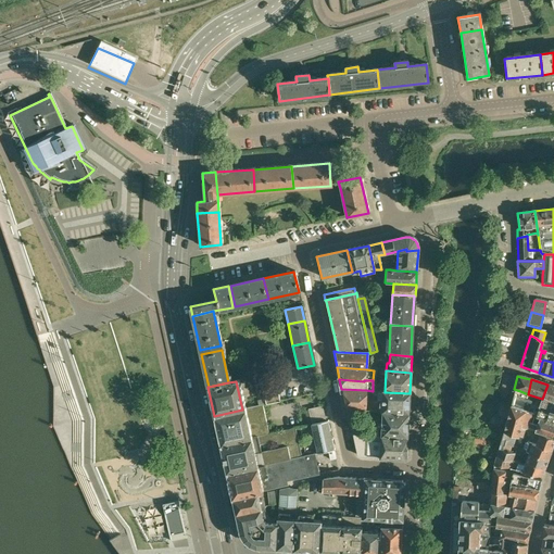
[(553,386),(548,385),(542,399),(553,403),(553,386)]
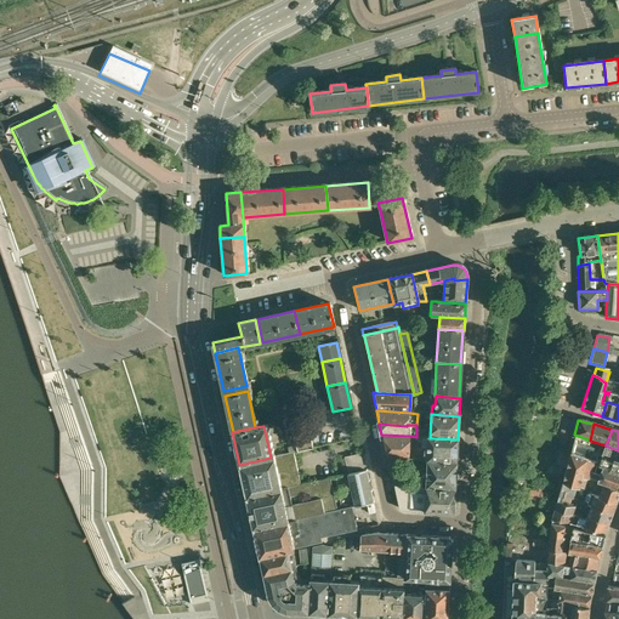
[(409,436),(408,436),(381,435),(386,460),(387,460),(396,460),(408,461),(409,436)]
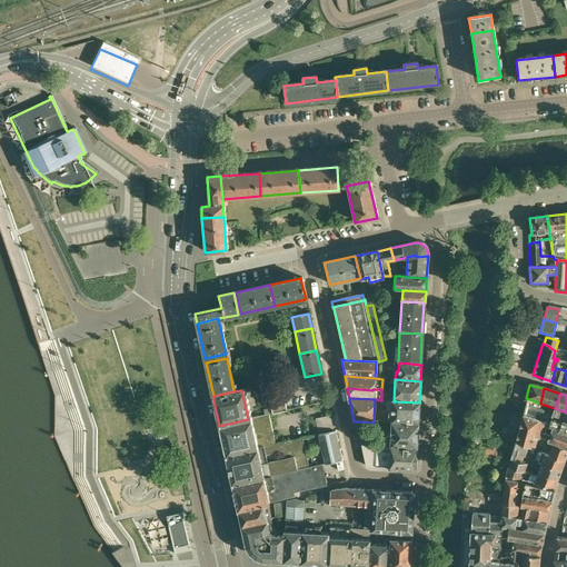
[(526,398),(524,407),(537,411),(538,408),(555,414),(553,420),(559,423),(560,421),(566,423),(566,413),(555,408),(540,404),(533,400),(526,398)]
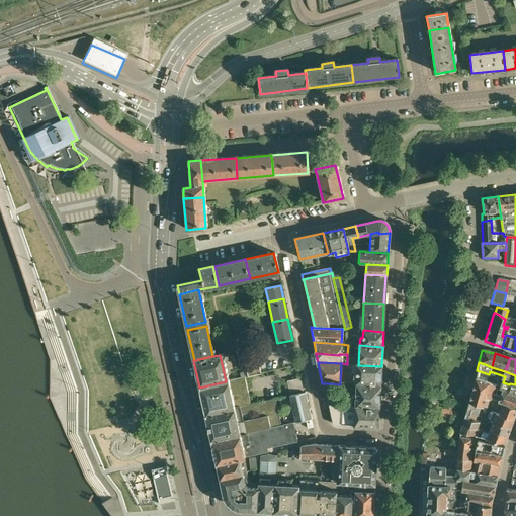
[(256,364),(244,367),(246,374),(246,377),(259,375),(258,372),(256,364)]
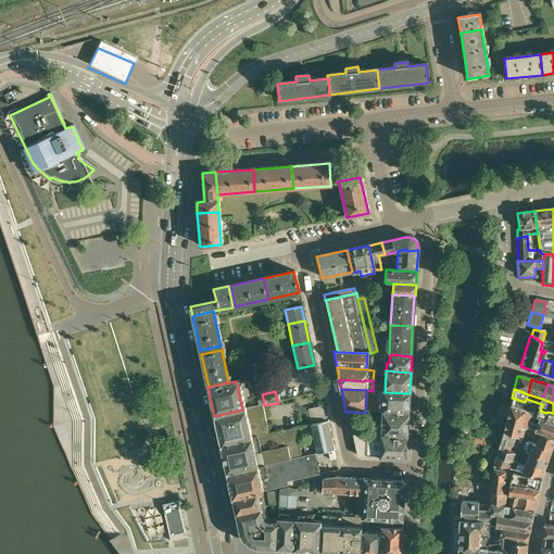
[(385,392),(376,391),(375,402),(381,403),(380,413),(381,413),(381,414),(407,415),(410,393),(385,392)]
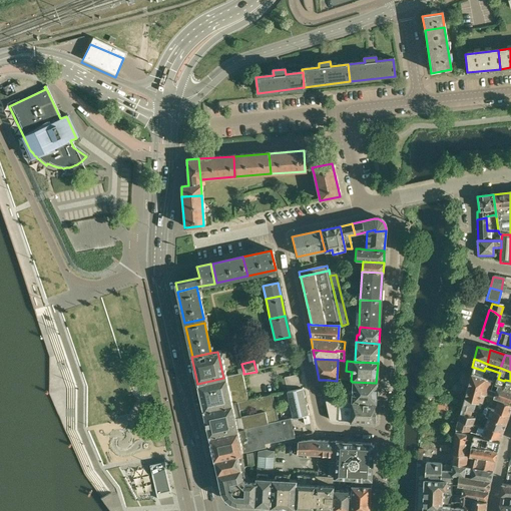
[(274,365),(275,372),(294,369),(293,362),(274,365)]
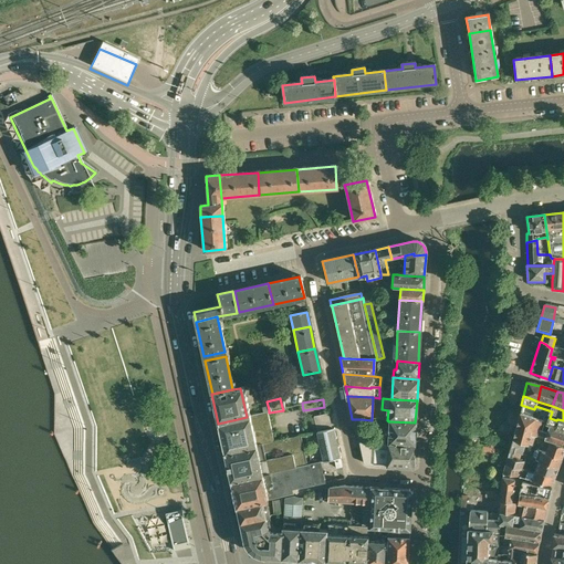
[(519,413),(563,429),(563,420),(557,419),(556,420),(550,418),(543,416),(538,415),(539,410),(534,409),(521,405),(519,413)]
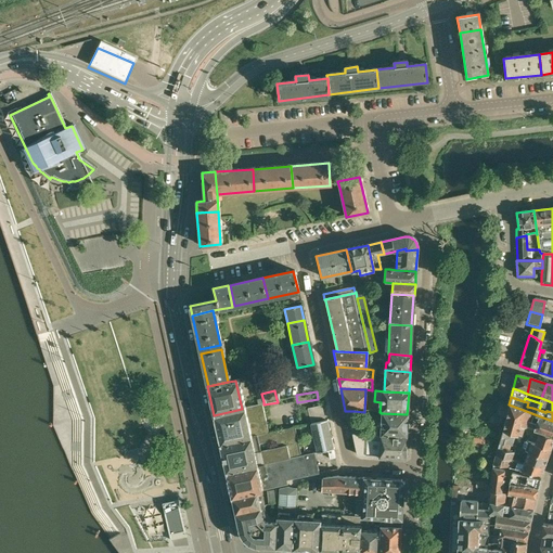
[(538,434),(552,438),(552,421),(509,404),(501,432),(519,438),(522,434),(518,433),(519,427),(538,433),(538,434)]
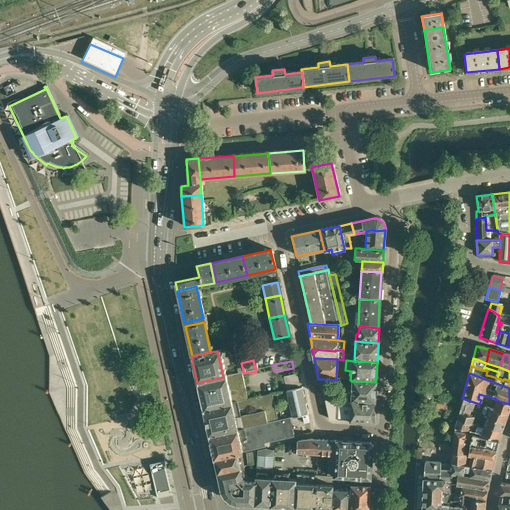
[(223,377),(197,383),(203,410),(246,400),(240,374),(223,378),(223,377)]
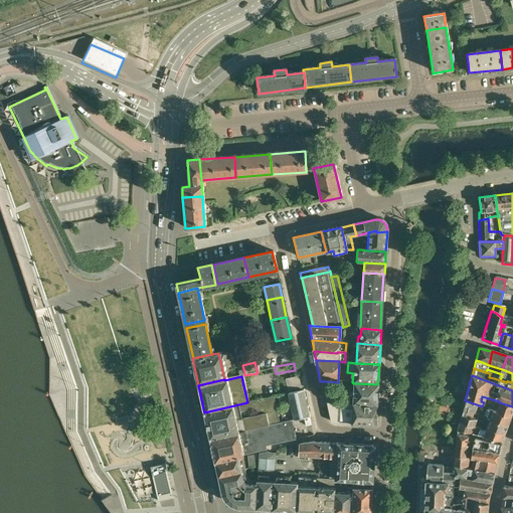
[(300,391),(297,377),(284,380),(288,393),(300,391)]
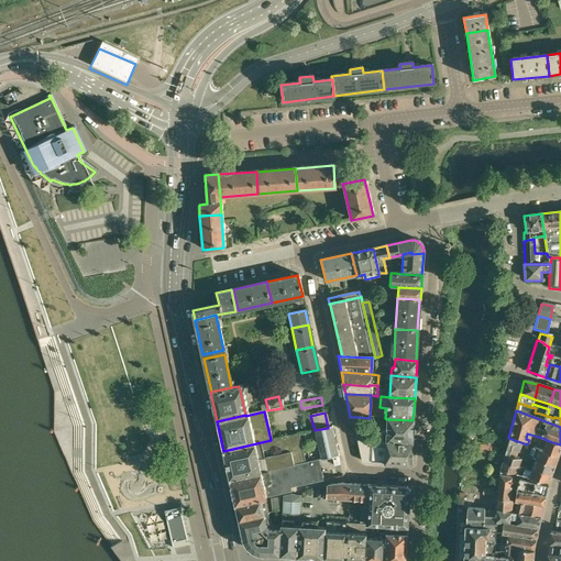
[(386,419),(385,442),(411,444),(413,420),(386,419)]
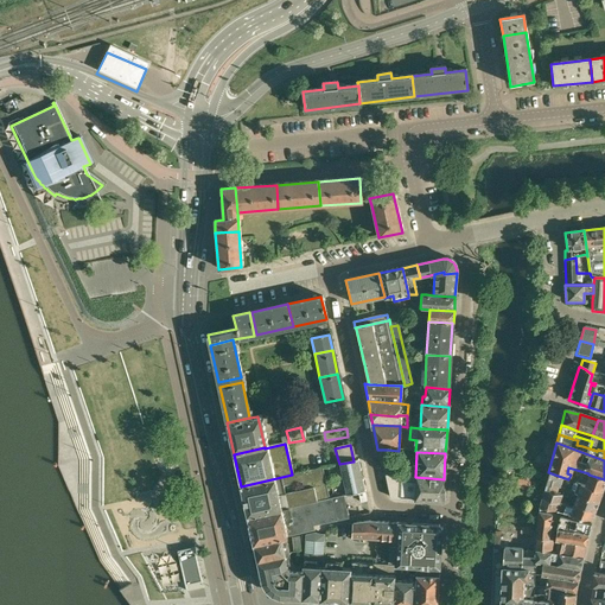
[(383,472),(390,471),(387,456),(380,457),(383,472)]
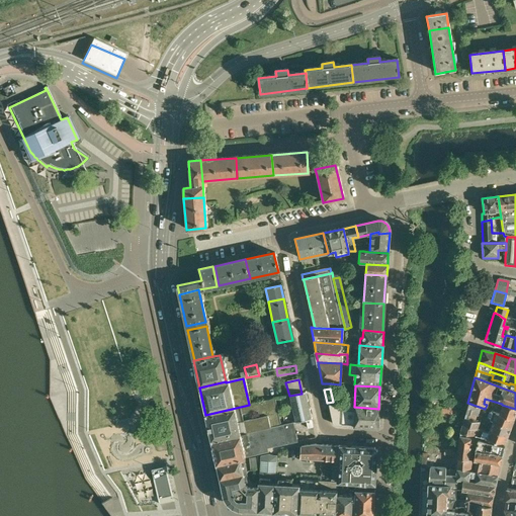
[(302,394),(289,396),(294,423),(305,422),(310,420),(305,393),(302,394)]
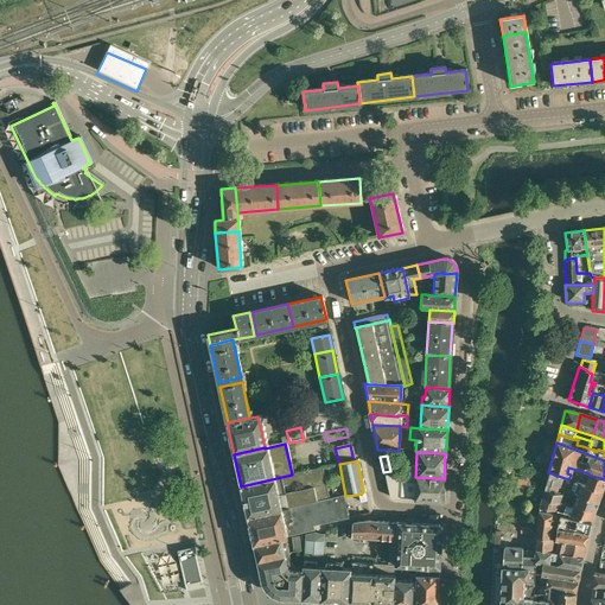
[(342,496),(325,500),(318,470),(292,475),(241,486),(248,517),(343,497),(342,496)]
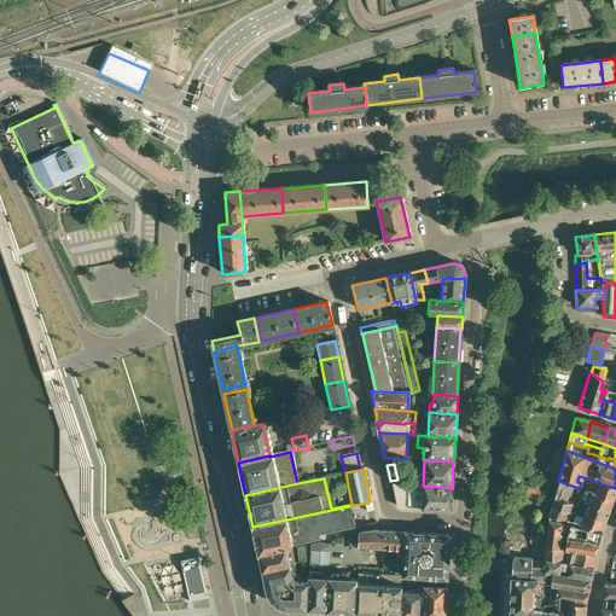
[(558,481),(557,488),(570,492),(573,486),(564,482),(558,481)]
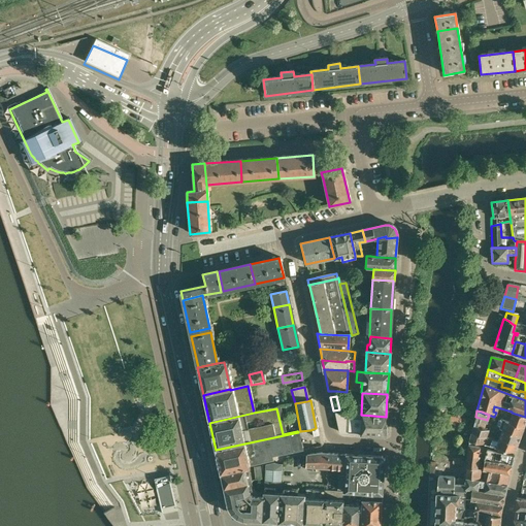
[(361,415),(333,413),(337,431),(338,432),(338,433),(340,434),(342,434),(385,437),(386,417),(361,415)]
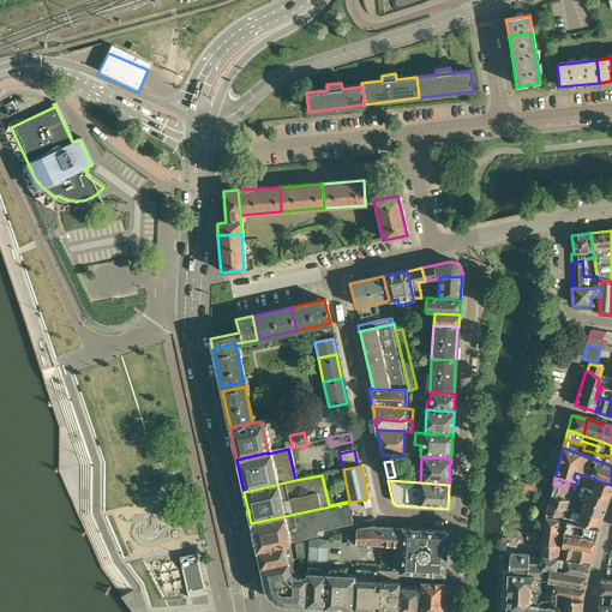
[(591,492),(607,499),(611,487),(611,485),(595,480),(591,492)]
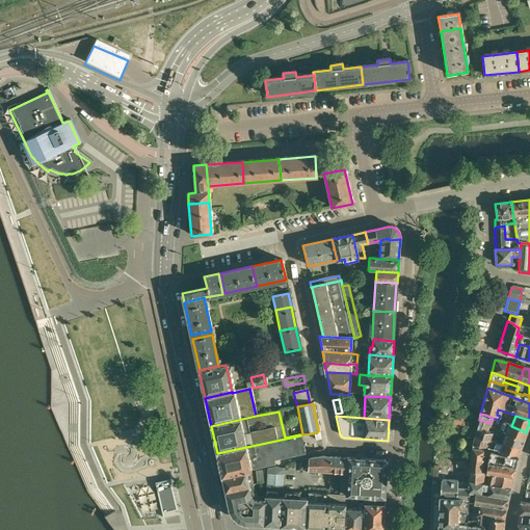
[(491,423),(479,420),(477,425),(489,428),(491,423)]
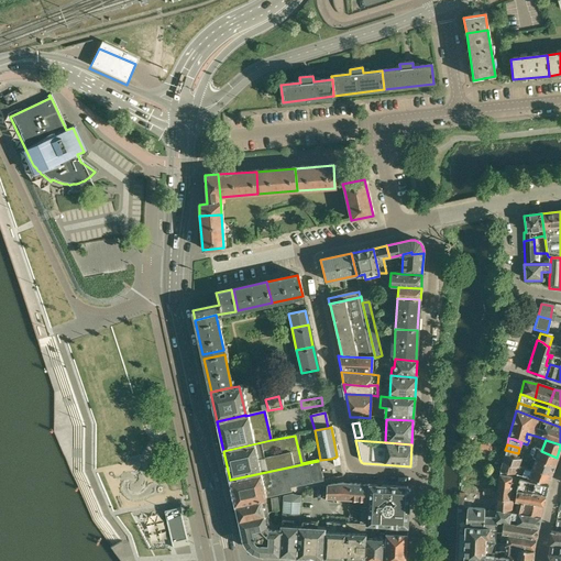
[(479,446),(477,452),(488,455),(490,449),(479,446)]
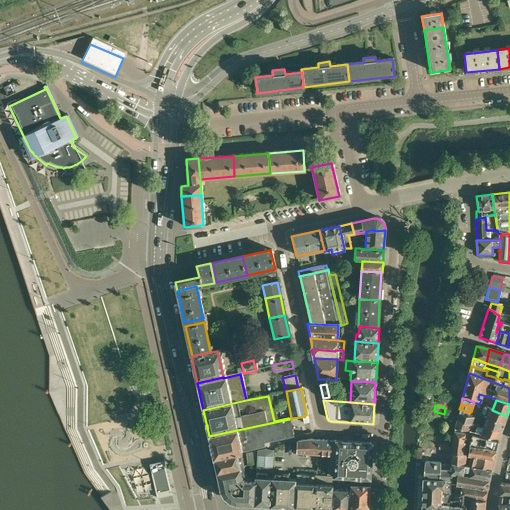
[(506,416),(492,410),(489,409),(488,412),(482,411),(480,416),(486,417),(504,423),(506,416)]
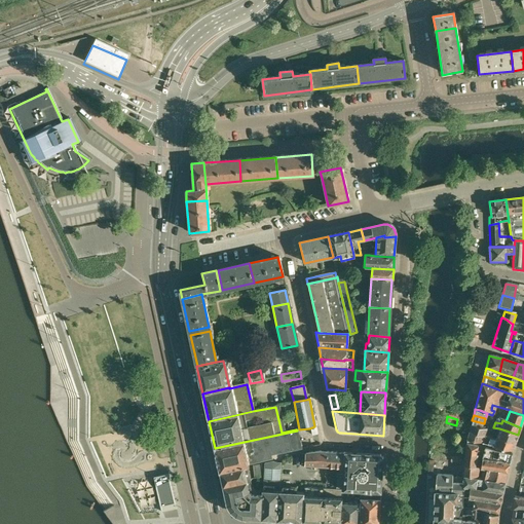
[(466,440),(465,443),(468,444),(468,442),(474,443),(479,444),(481,444),(484,436),(486,429),(471,424),(466,440)]
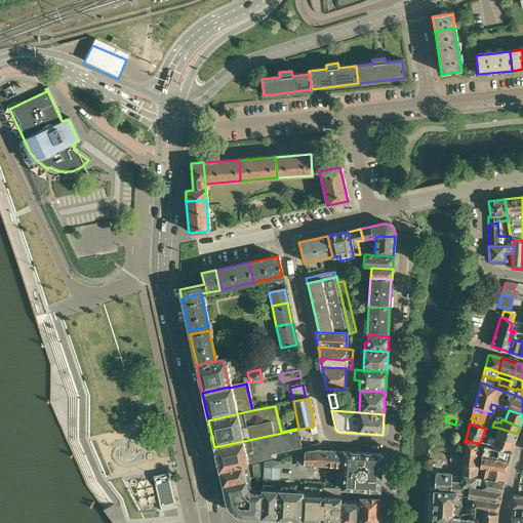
[(498,428),(494,437),(513,443),(517,434),(498,428)]
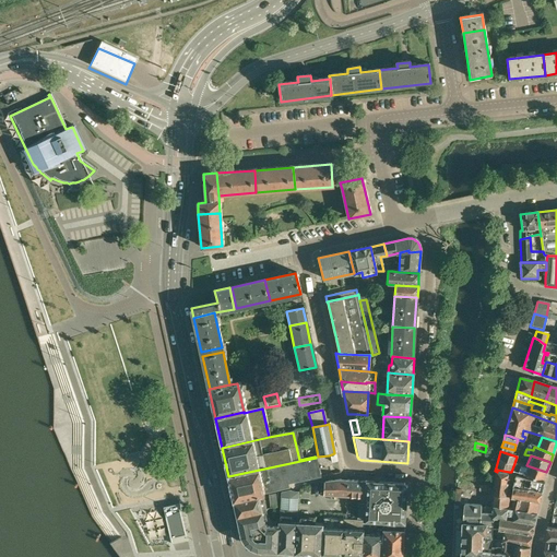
[(316,458),(228,476),(234,501),(244,499),(262,495),(288,489),(287,485),(309,480),(320,477),(316,458)]
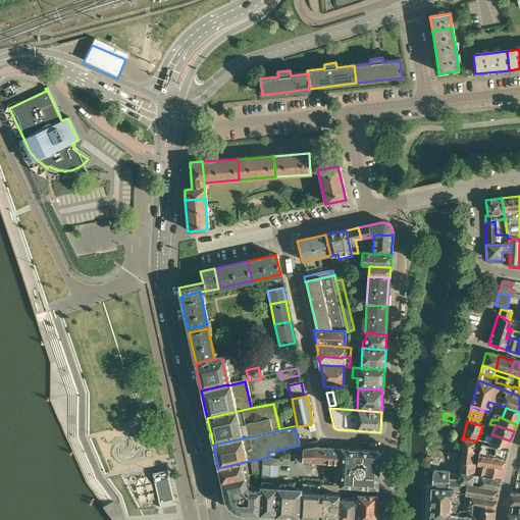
[(480,432),(477,440),(508,448),(510,440),(491,434),(491,435),(480,432)]
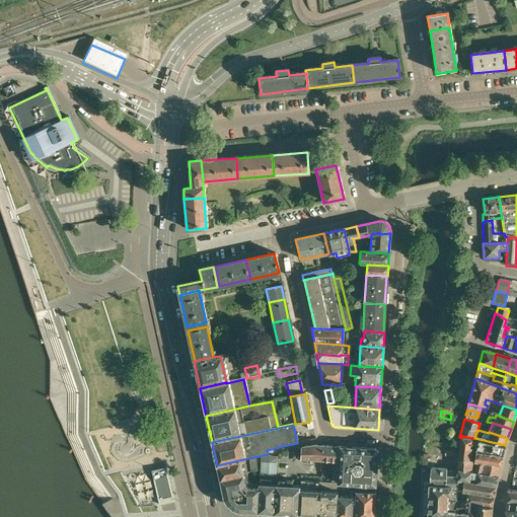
[(461,438),(459,437),(458,442),(458,448),(468,450),(469,439),(467,438),(461,438)]
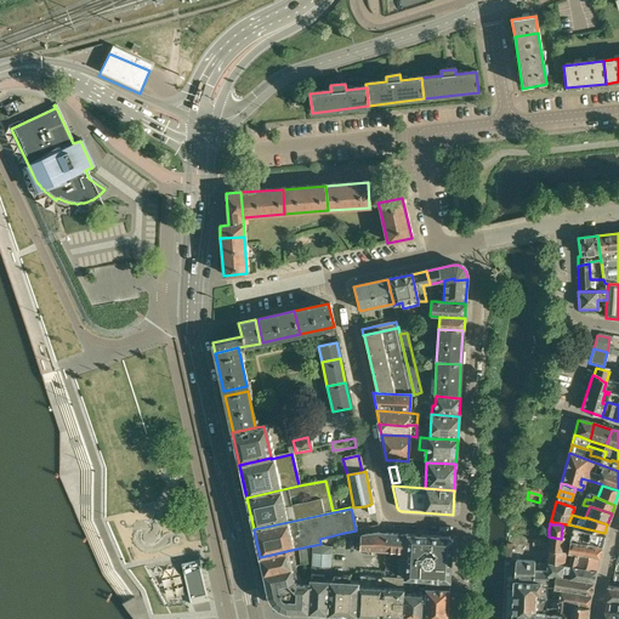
[(574,529),(562,526),(561,539),(558,552),(568,554),(571,541),(574,529)]
